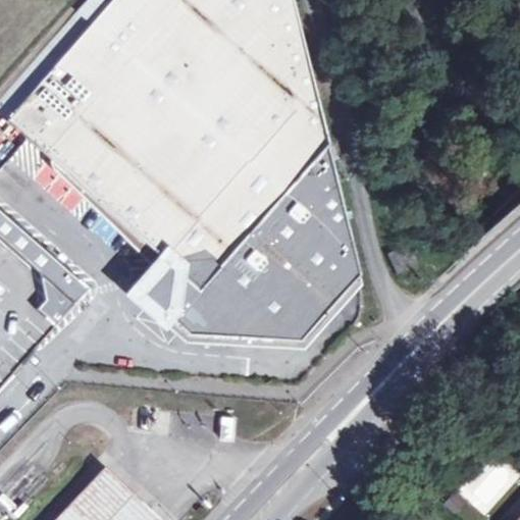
[(360,272),(331,146),(297,0),(113,0),(10,115),(179,265),(176,268),(170,310),(192,332),(303,340),(360,272)]
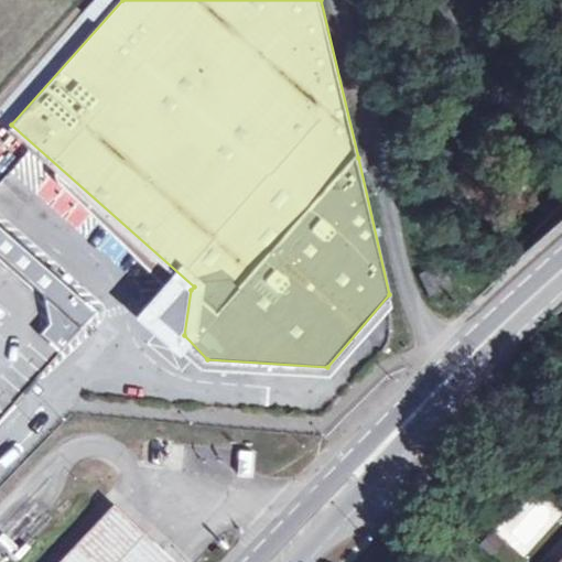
[(561,7),(548,12),(557,38),(561,36),(561,7)]
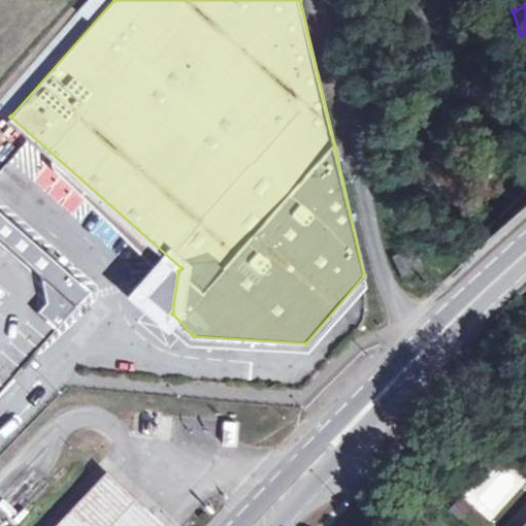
[(0,137),(0,154),(30,184),(50,164),(11,126),(0,137)]
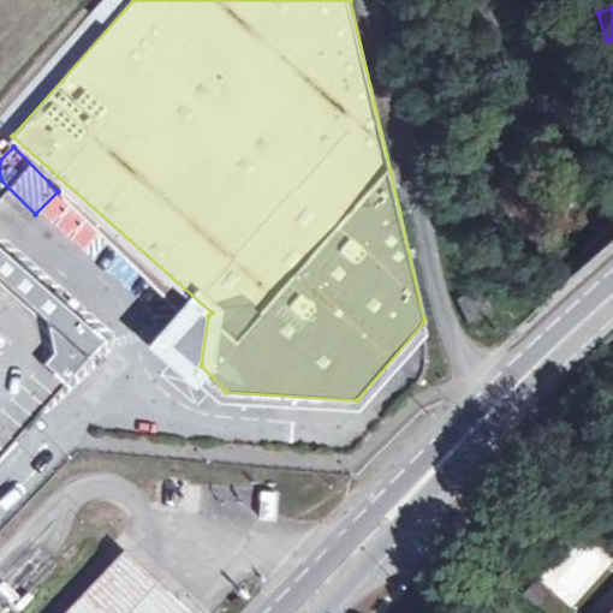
[(460,302),(472,323),(493,313),(481,291),(460,302)]
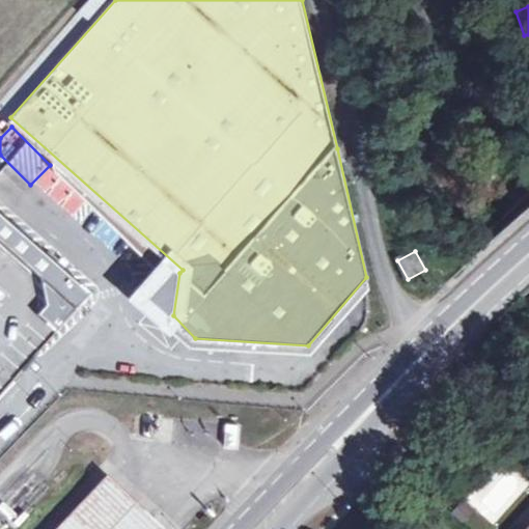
[(164,528),(110,479),(63,528),(164,528)]
